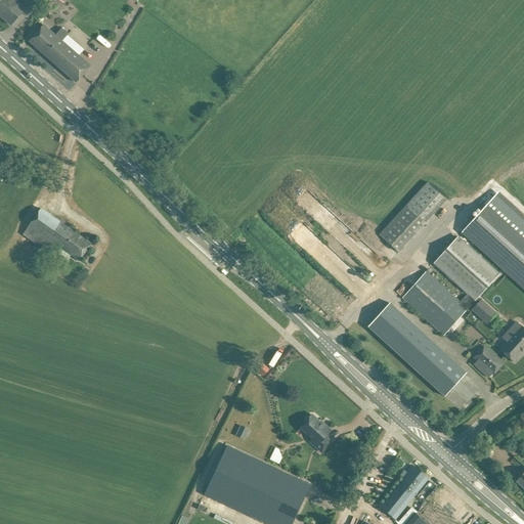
[(0,0),(0,15),(10,26),(17,17),(25,9),(24,7),(28,2),(24,0),(0,0)]
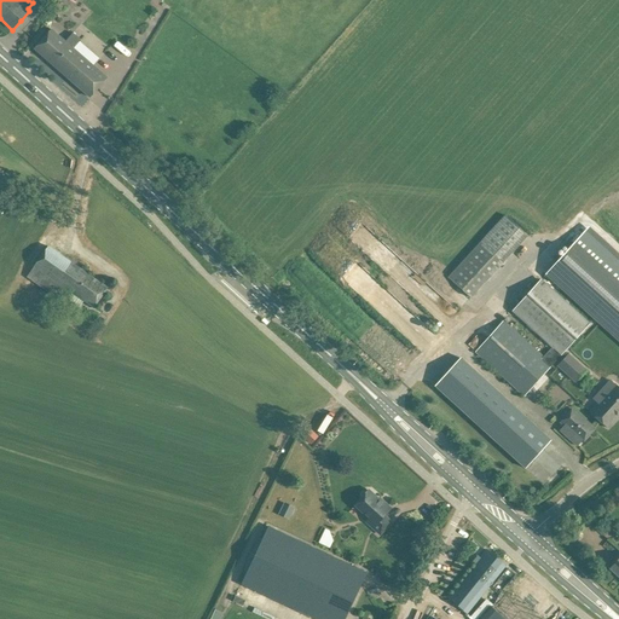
[(65,42),(52,30),(35,50),(91,98),(108,79),(74,48),(81,41),(74,34),(65,42)]
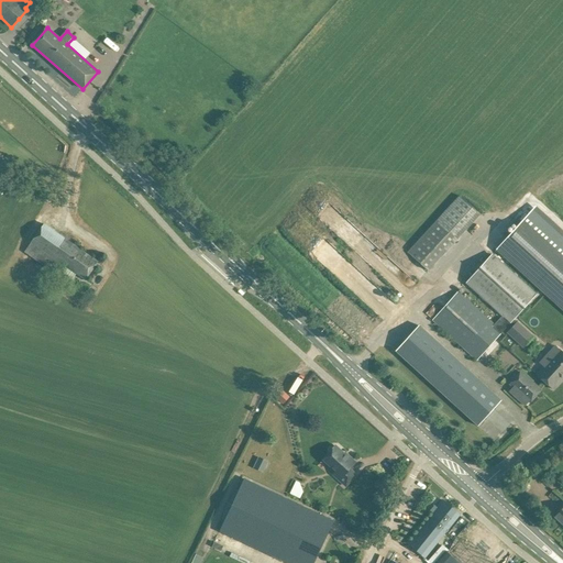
[(428,272),(464,231),(479,214),(460,196),(444,212),(407,253),(428,272)]
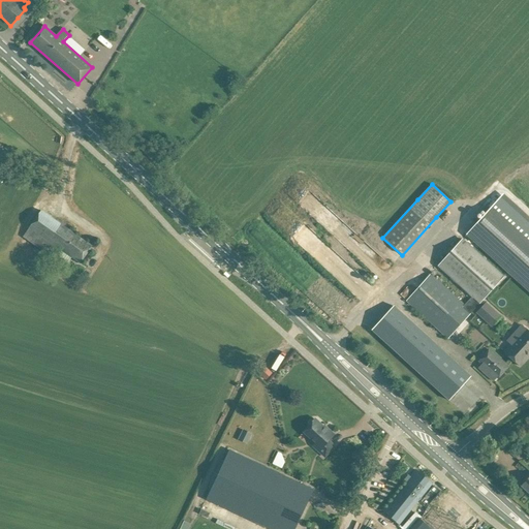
[(493,207),(468,234),(528,289),(528,221),(501,196),(493,207)]
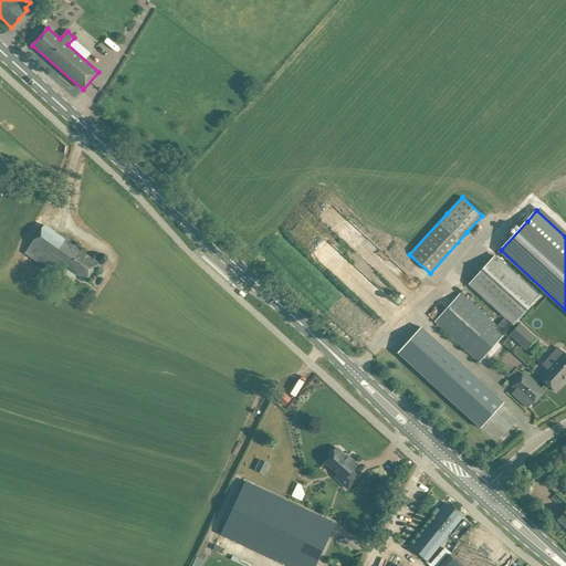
[(86,281),(98,263),(44,226),(24,253),(60,278),(67,268),(86,281)]
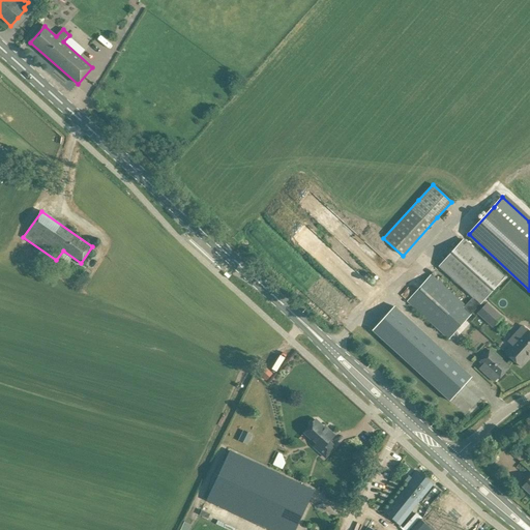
[(473,313),(505,277),(463,239),(438,266),(472,298),(465,306),(431,275),(408,301),(449,340),(473,314),(473,313)]
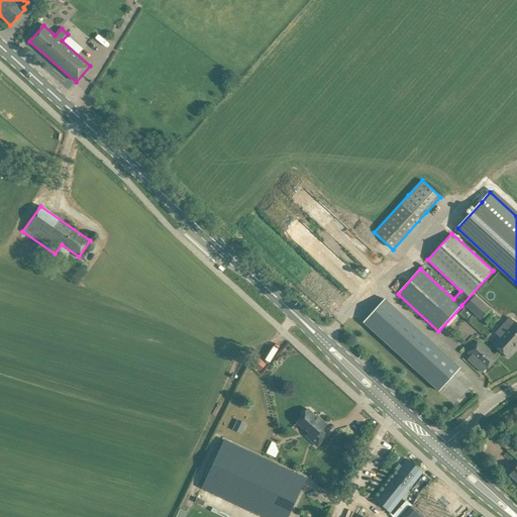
[(481,321),(490,311),(475,297),(466,307),(481,321)]
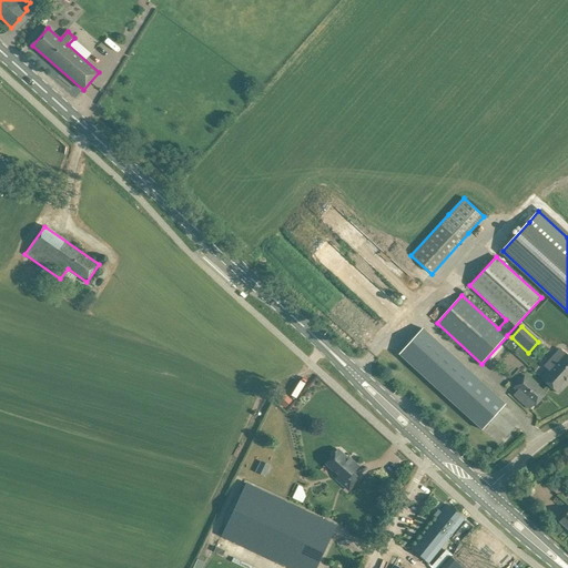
[(423,328),(399,354),(482,429),(506,404),(423,328)]
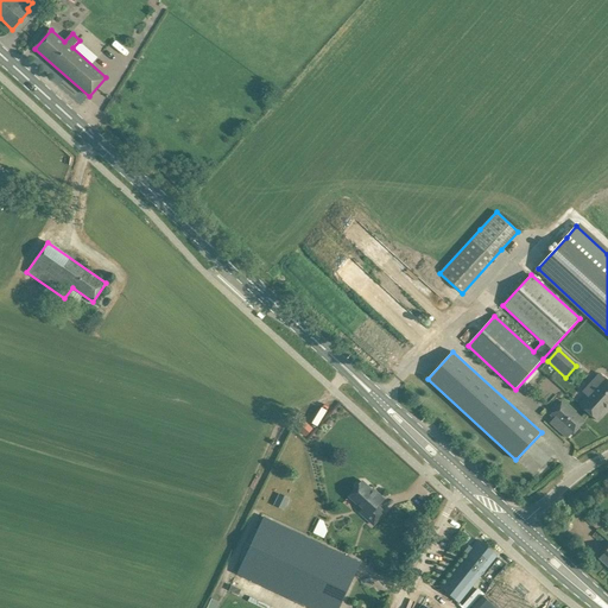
[(582,407),(597,422),(607,409),(607,381),(607,380),(600,388),(593,382),(582,393),(589,399),(582,407)]
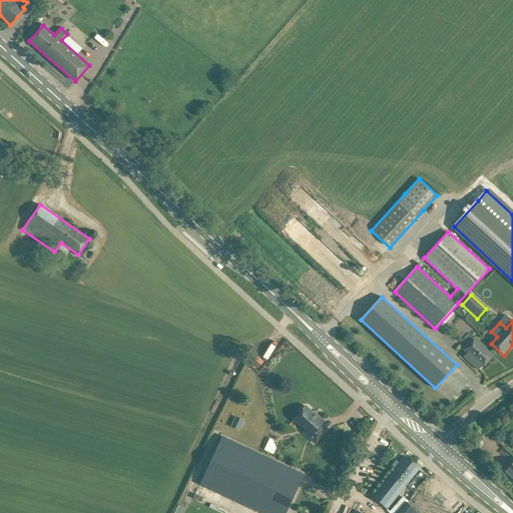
[(474,340),(465,350),(470,355),(466,359),(471,363),(479,370),(482,366),(483,367),(492,356),(474,340)]
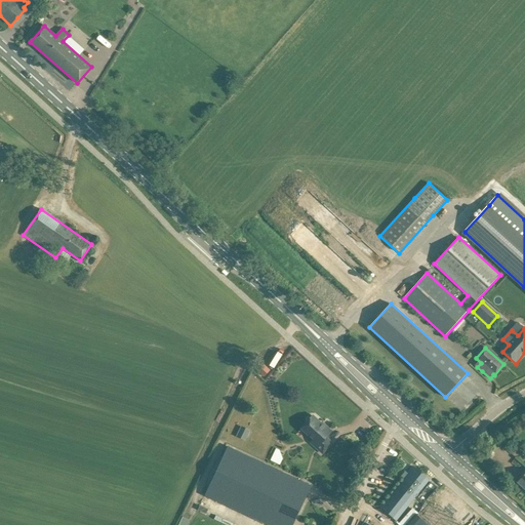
[(265,376),(270,371),(259,362),(254,367),(265,376)]
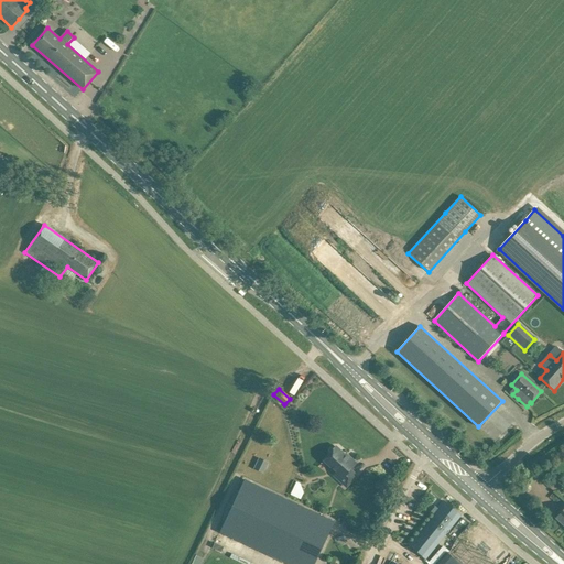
[(345,455),(336,447),(324,461),(337,473),(334,476),(347,487),(357,476),(350,470),(356,464),(346,454),(345,455)]
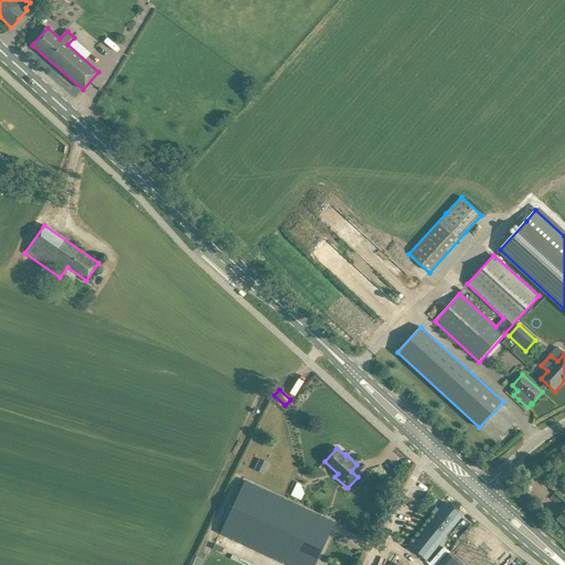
[(254,470),(264,475),(266,469),(262,467),(264,461),(259,459),(254,470)]
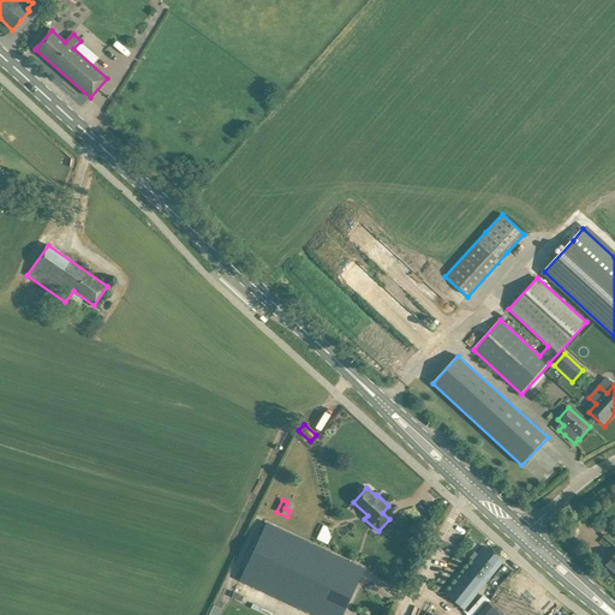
[(312,614),(341,614),(364,569),(267,524),(240,581),(312,614)]
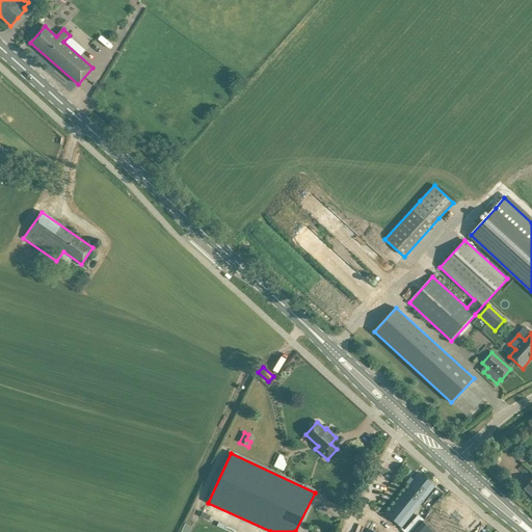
[(397,470),(404,459),(395,453),(388,462),(397,470)]
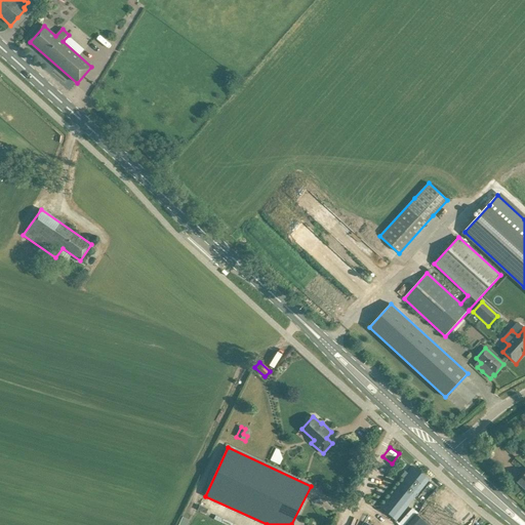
[(271,460),(278,463),(283,453),(276,449),(271,460)]
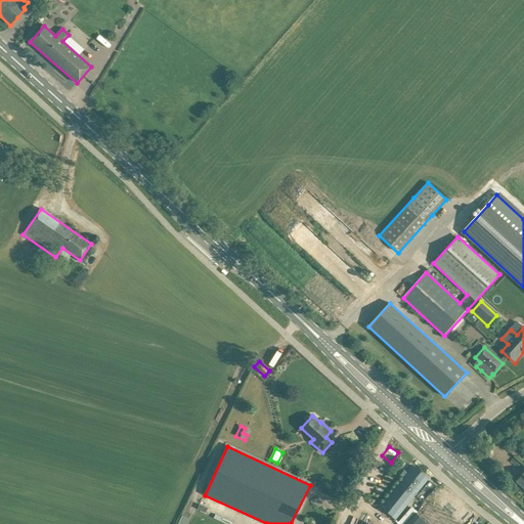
[(412,466),(379,507),(395,520),(429,479),(412,466)]
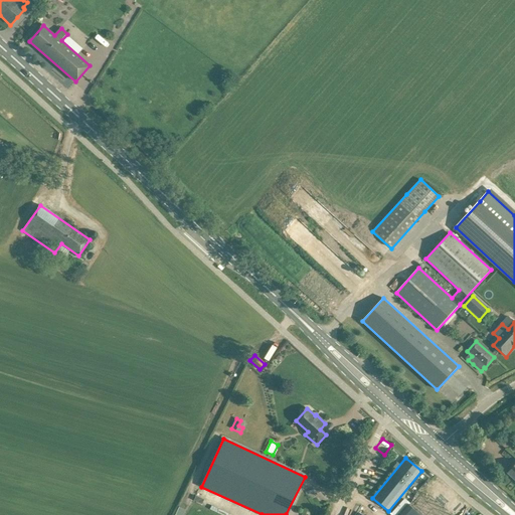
[(462,514),(426,483),(401,511),(407,514),(462,514)]
